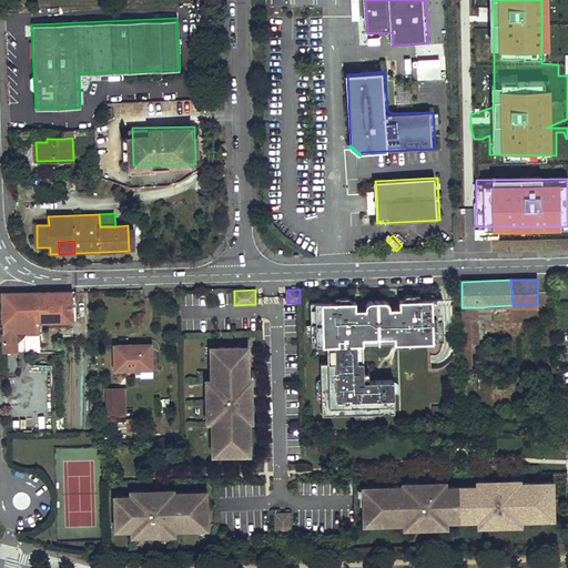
[(3,310),(3,323),(8,323),(39,322),(70,322),(70,291),(2,293),(3,310)]
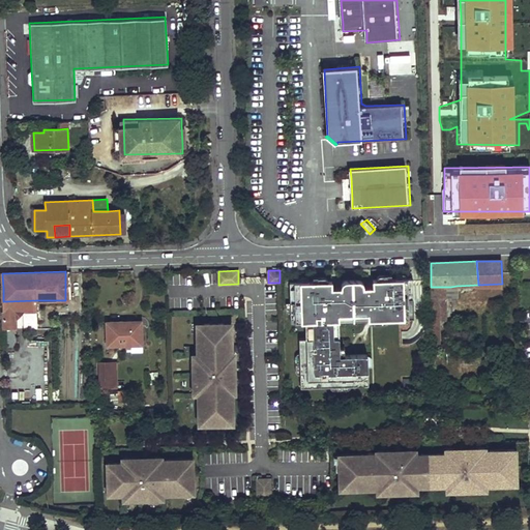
[(298,283),(290,283),(290,303),(286,303),(286,311),(288,314),(291,323),(305,322),(305,339),(299,339),(299,354),(297,354),(296,357),(295,359),(294,363),(295,372),(298,375),(300,376),(300,387),(372,384),(370,356),(340,357),(337,321),(369,320),(369,323),(414,322),(412,277),(407,277),(406,275),(400,273),(381,274),(379,276),(377,277),(377,281),(374,281),(374,288),(363,288),(363,285),(361,283),(346,282),(343,283),(342,285),(342,290),(331,289),(332,282),(327,282),(327,278),(324,277),(301,277),(298,278),(298,283)]
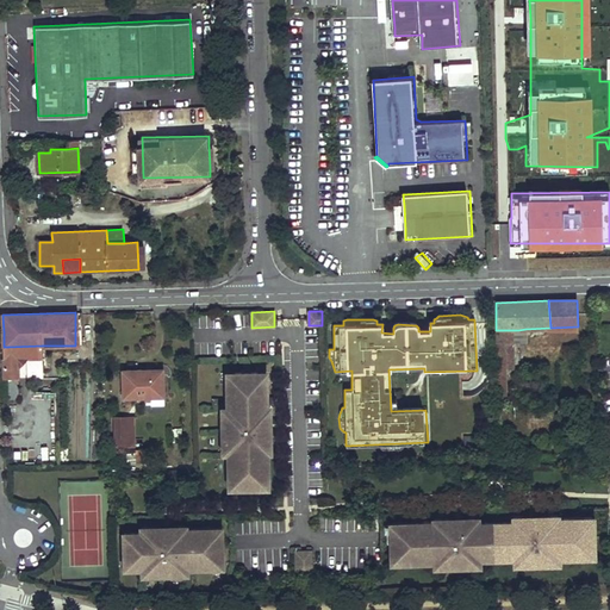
[(496,330),(497,369),(506,369),(518,369),(518,341),(518,330),(496,330)]
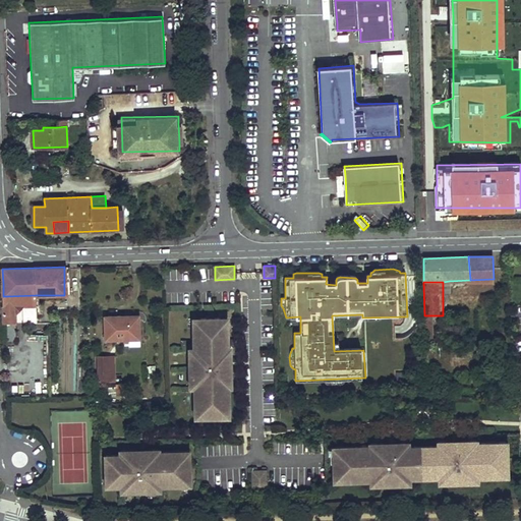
[(272,288),(263,287),(262,303),(271,304),(272,288)]
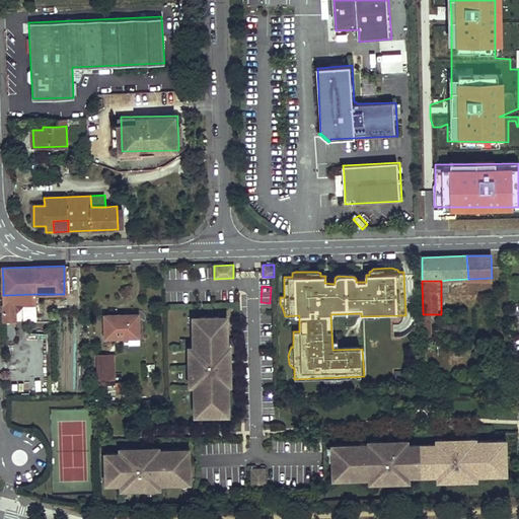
[(35,294),(7,295),(7,305),(11,306),(11,316),(3,316),(3,321),(16,321),(16,312),(22,305),(35,305),(35,294)]
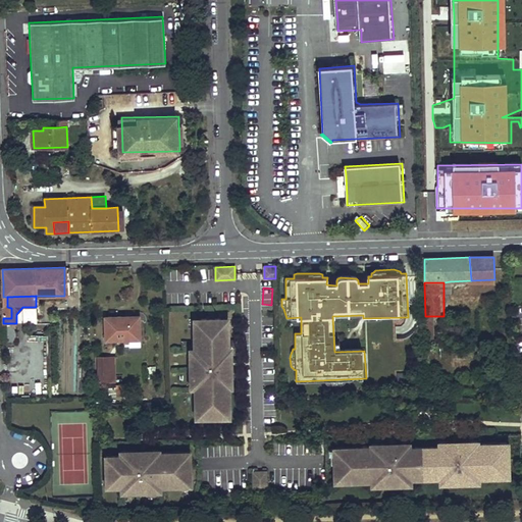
[(36,307),(22,307),(22,323),(37,322),(36,307)]
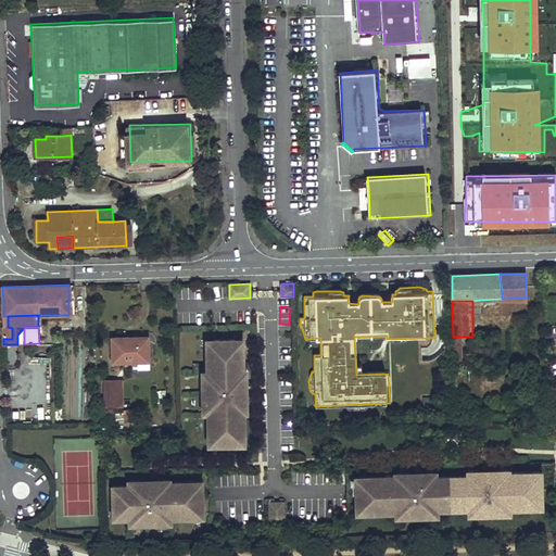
[(148,337),(112,338),(113,362),(149,361),(148,337)]
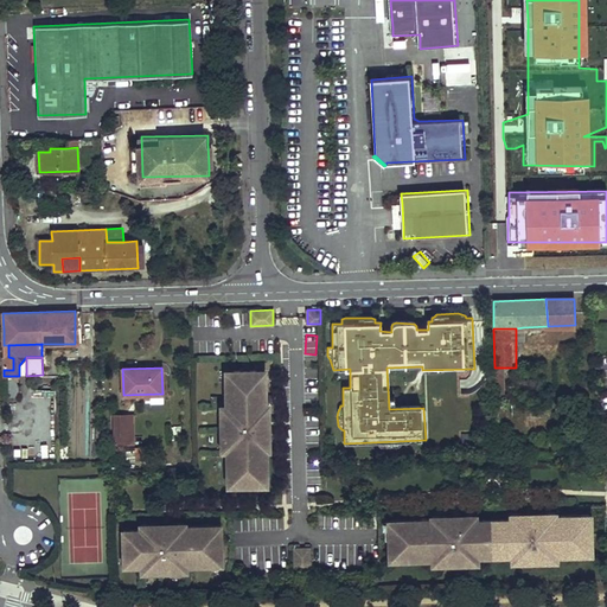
[(494,368),(496,393),(504,391),(504,368),(494,368)]
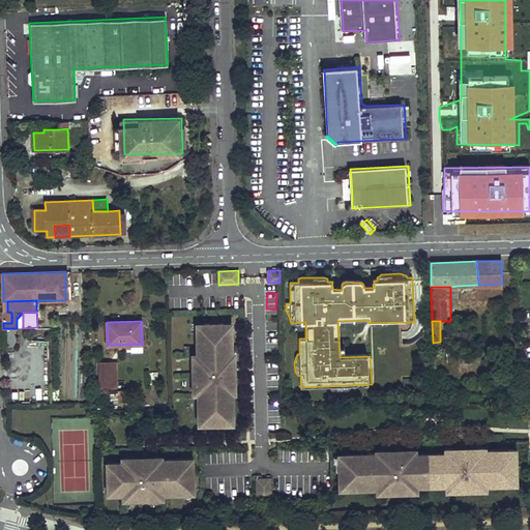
[(225,331),(225,323),(203,324),(203,332),(197,332),(196,332),(196,341),(197,341),(198,354),(198,360),(193,360),(193,369),(195,369),(195,379),(193,379),(194,387),(198,387),(198,393),(198,407),(198,415),(199,415),(205,415),(205,423),(227,423),(226,415),(233,415),(234,415),(234,407),(232,407),(232,393),(232,391),(230,391),(230,386),(235,386),(234,379),(233,379),(233,367),(234,367),(234,359),(230,360),(230,355),(232,355),(232,353),(231,340),(232,340),(232,331),(231,331),(225,331)]
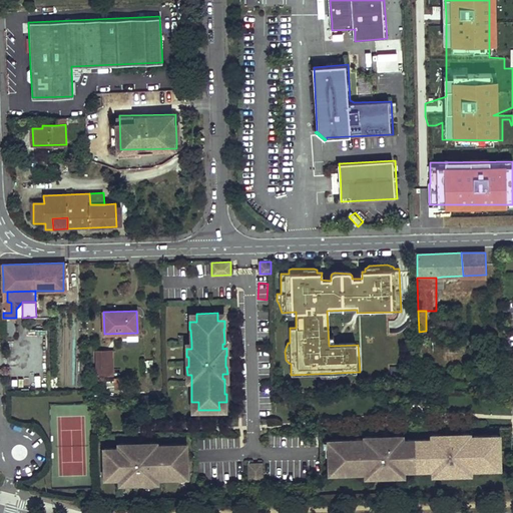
[(16,337),(15,322),(5,323),(6,338),(16,337)]
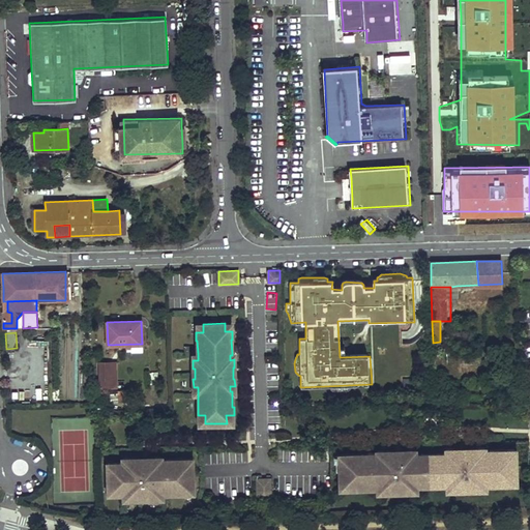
[(486,351),(446,351),(446,364),(486,364),(486,351)]
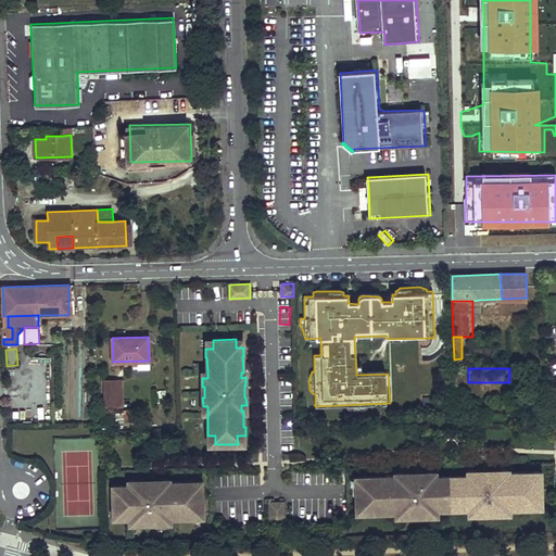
[(122,379),(103,380),(104,406),(123,406),(122,379)]
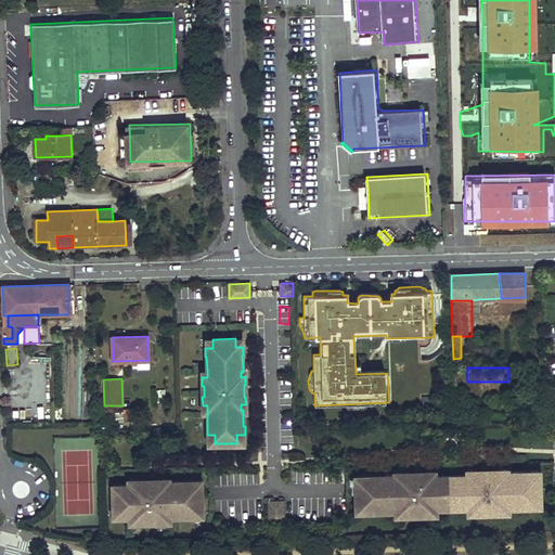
[(454,413),(470,413),(470,403),(454,402),(454,413)]
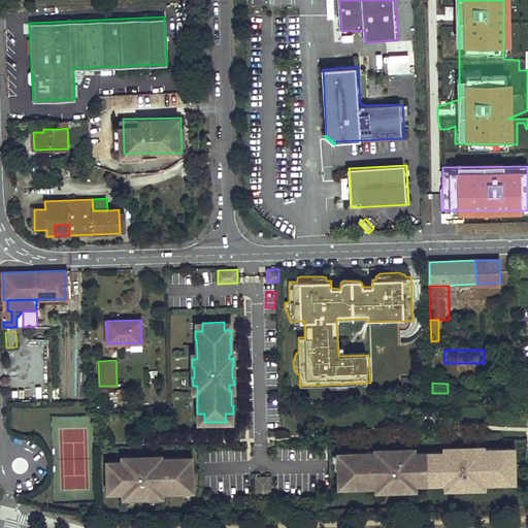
[(128,388),(118,390),(120,400),(130,397),(128,388)]
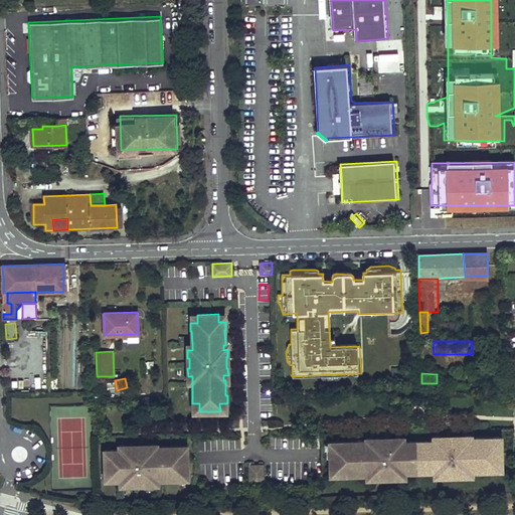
[(336,448),(329,448),(330,469),(337,468),(337,475),(347,475),(347,474),(358,474),(358,475),(366,475),(367,475),(367,474),(372,473),(372,478),(380,478),(380,476),(390,476),(391,477),(398,477),(398,473),(404,472),(404,471),(409,471),(409,469),(418,468),(428,468),(427,471),(434,471),(434,472),(440,471),(440,476),(448,476),(448,474),(458,474),(458,476),(466,476),(466,471),(472,471),(485,470),(485,471),(493,471),(493,470),(493,464),(501,464),(501,443),(493,443),(492,437),(492,436),(484,436),(484,437),(471,438),(470,438),(470,440),(465,440),(465,436),(457,436),(457,437),(447,437),(447,436),(439,436),(439,441),(433,441),(403,442),(397,442),(397,437),(389,437),(389,438),(379,439),(379,438),(371,438),(371,442),(366,442),(366,439),(365,440),(357,440),(357,441),(346,441),(346,440),(336,440),(336,441),(336,448)]
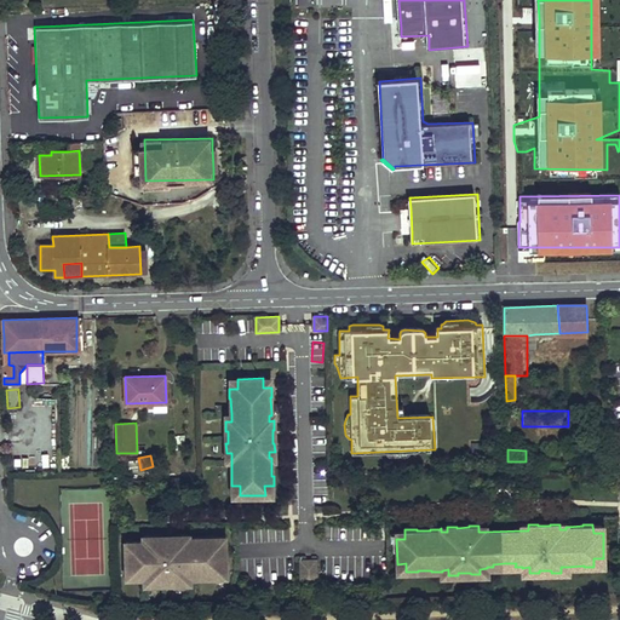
[(143,541),(125,541),(126,574),(138,574),(138,578),(144,578),(144,579),(151,578),(151,584),(161,584),(161,581),(173,581),(173,583),(183,583),(183,578),(190,577),(206,577),(206,578),(216,578),(216,577),(216,569),(225,568),(225,544),(216,544),(214,537),(214,535),(205,535),(205,537),(189,538),(188,538),(188,540),(182,540),(182,534),(172,535),(172,537),(160,537),(160,535),(150,535),(150,541),(143,541)]
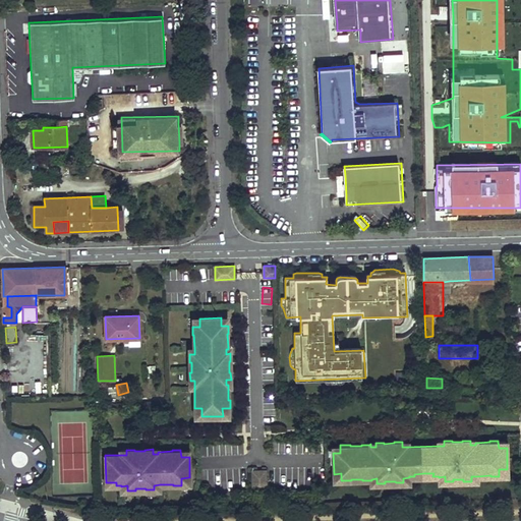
[(266,470),(252,471),(253,488),(266,488),(266,470)]
